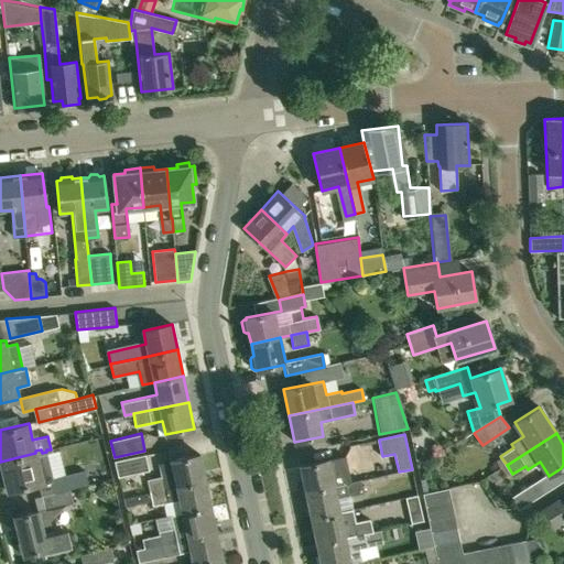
[(35,453),(0,462),(8,491),(43,484),(36,455),(42,453),(41,449),(35,451),(35,453)]
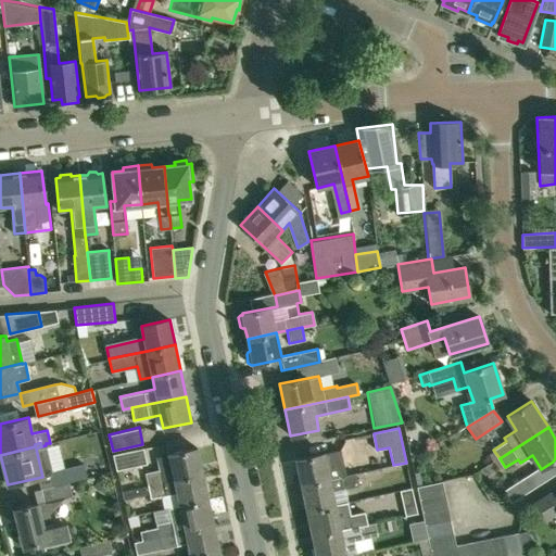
[(202,472),(197,447),(168,454),(174,479),(202,472)]
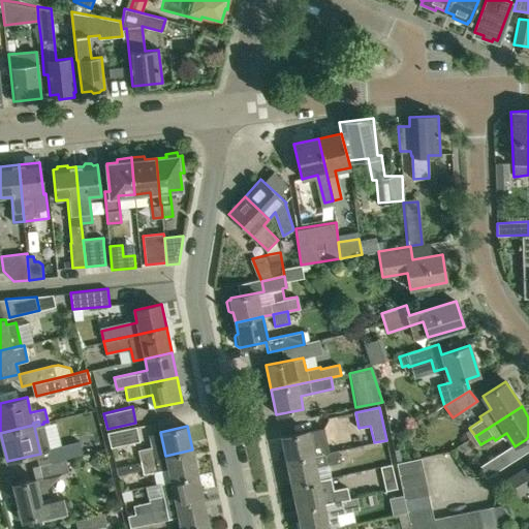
[(141,442),(136,427),(109,433),(113,449),(141,442)]
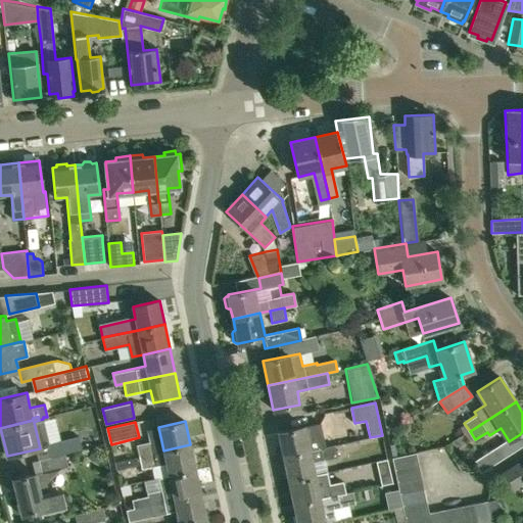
[(304,426),(278,432),(283,456),(325,446),(320,423),(304,427),(304,426)]
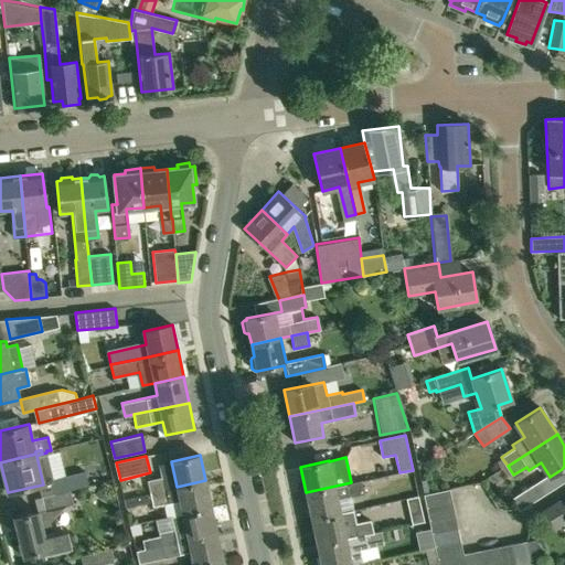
[(56,493),(70,490),(87,486),(84,473),(53,481),(56,493)]
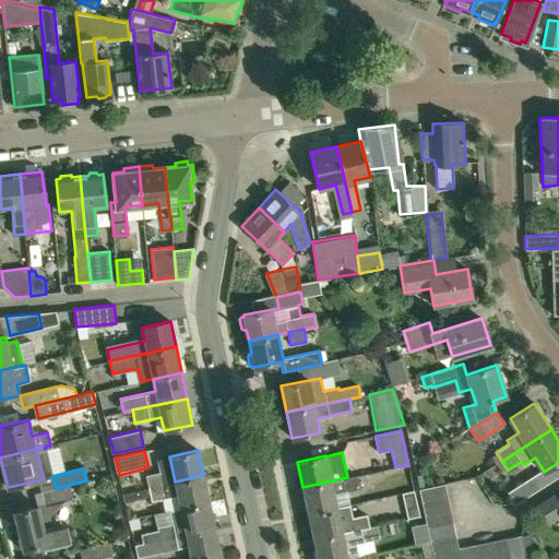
[(162,472),(145,475),(149,487),(164,484),(162,472)]
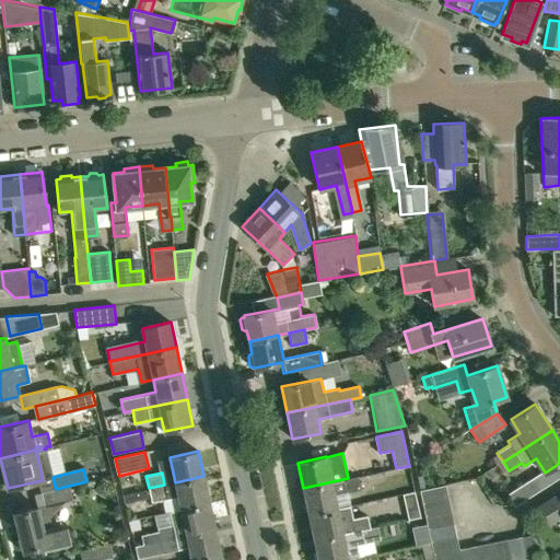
[(181,509),(209,502),(203,476),(175,482),(164,485),(149,488),(152,501),(167,498),(167,497),(177,494),(181,509)]
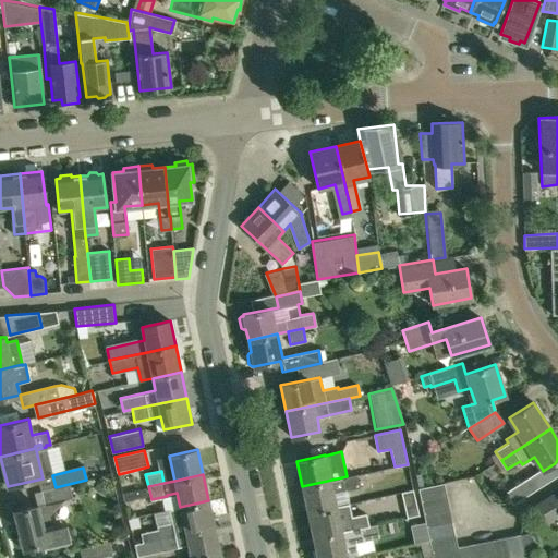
[(356,474),(347,476),(302,486),(307,511),(336,506),(348,504),(344,489),(360,486),(356,474)]
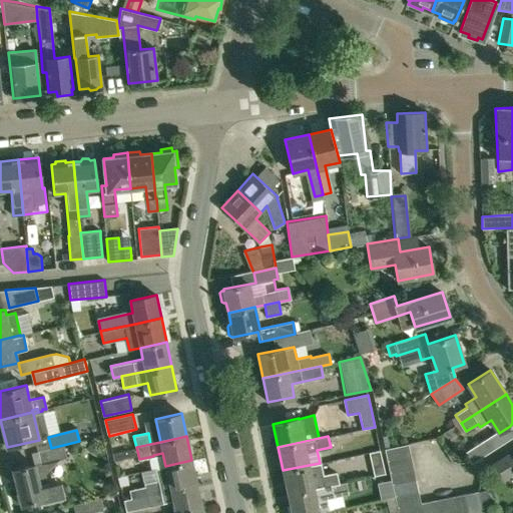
[(496,448),(489,437),(464,453),(471,464),(496,448)]
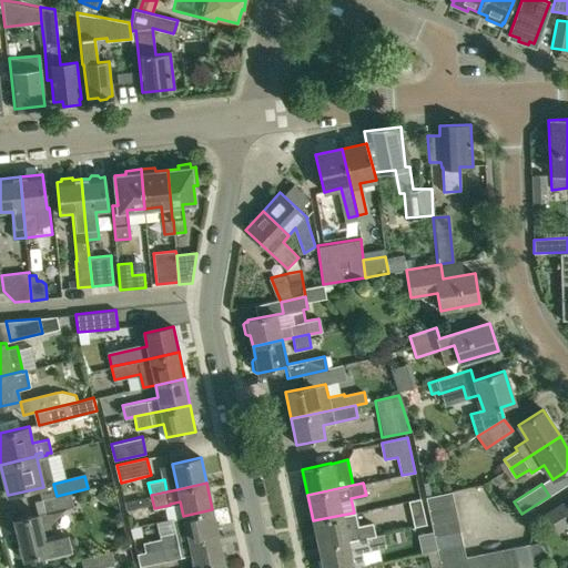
[(108,490),(102,487),(95,498),(107,506),(111,499),(114,495),(108,490)]
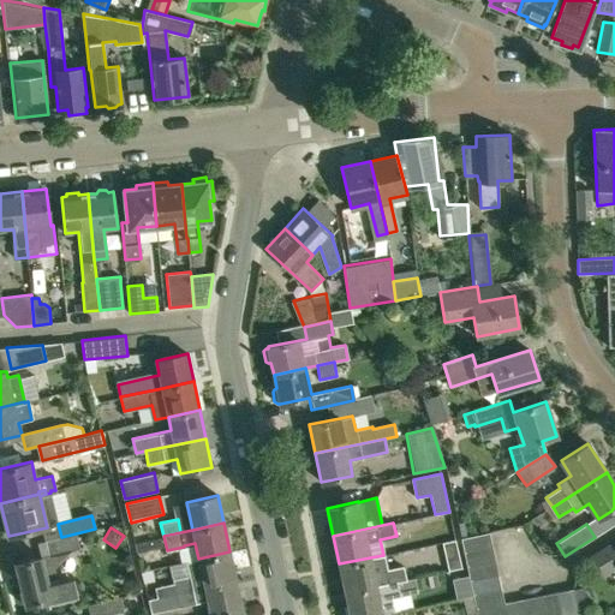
[(75,572),(67,573),(53,577),(49,562),(63,556),(61,553),(79,549),(76,533),(61,537),(47,541),(49,555),(16,563),(25,607),(51,601),(51,603),(79,596),(75,572)]
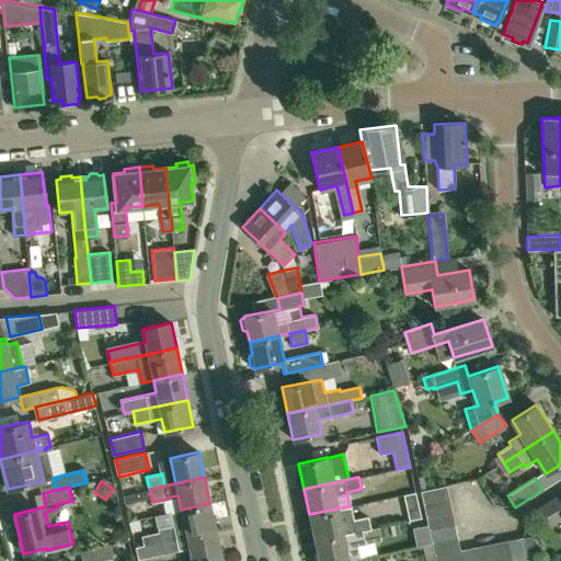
[(421,492),(423,505),(449,500),(447,487),(421,492)]
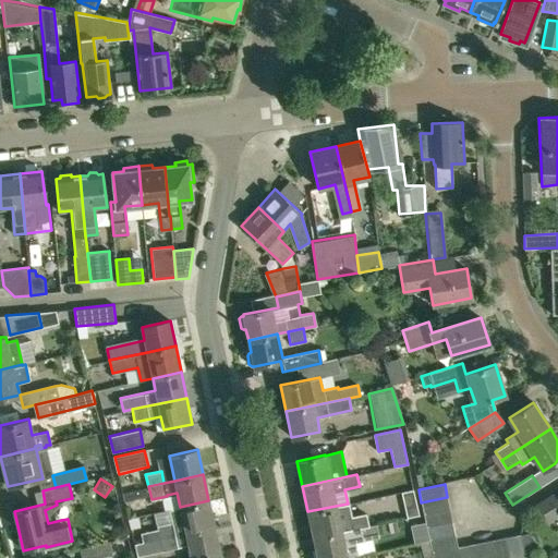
[(124,501),(149,496),(149,493),(148,488),(123,494),(123,496),(124,501)]
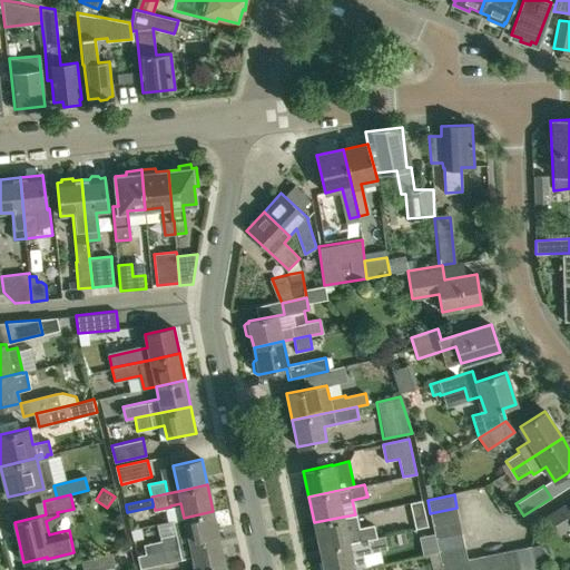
[(569,509),(568,511),(564,505),(550,514),(560,530),(569,523),(569,509)]
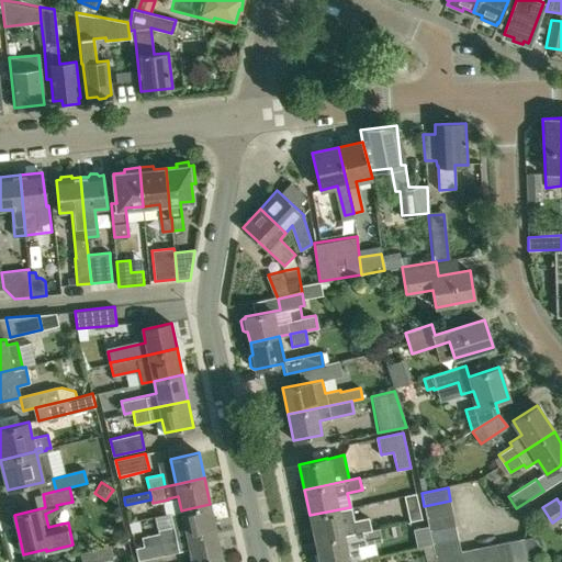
[(427,519),(453,514),(450,501),(424,506),(427,519)]
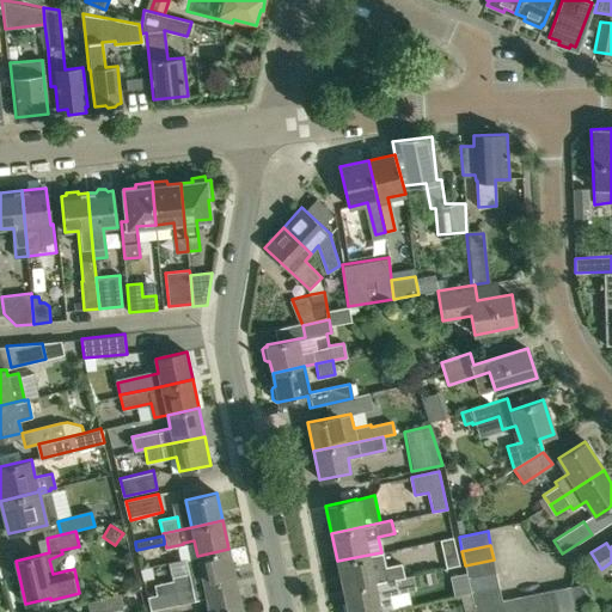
[(197,556),(187,558),(189,573),(172,576),(173,581),(154,585),(157,594),(166,592),(175,591),(234,577),(228,549),(197,556)]
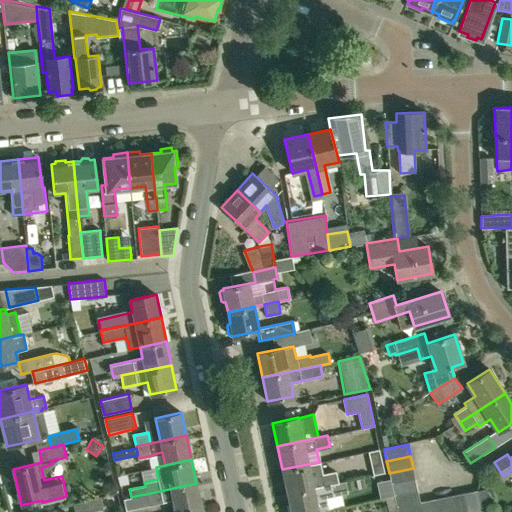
[(383,473),(381,463),(371,465),(373,475),(383,473)]
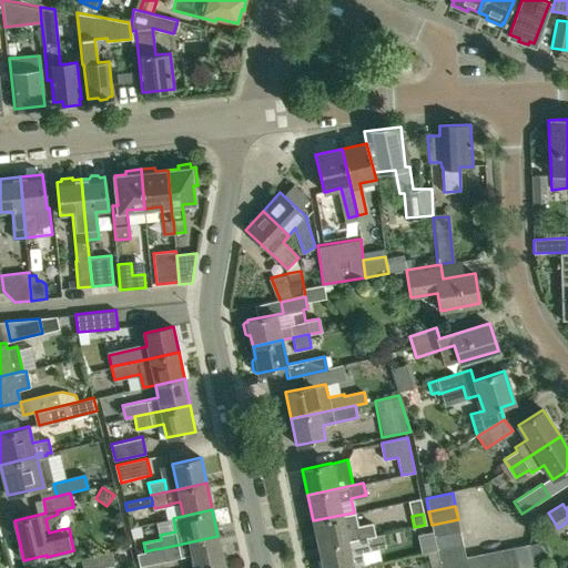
[(342,515),(313,520),(318,547),(375,535),(373,523),(345,528),(342,515)]
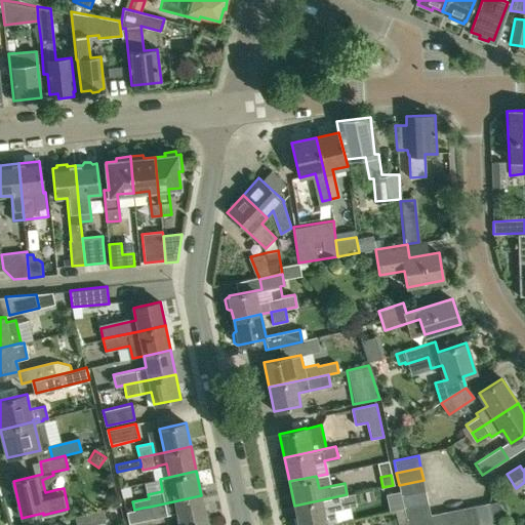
[(400,490),(401,496),(426,491),(423,480),(399,485),(400,490)]
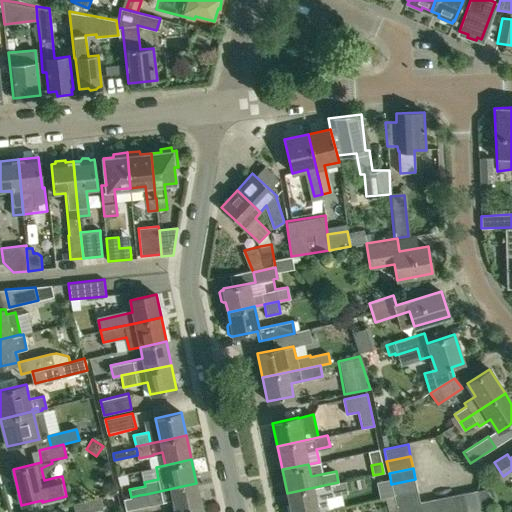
[(378,498),(393,494),(391,484),(390,478),(374,482),(378,498)]
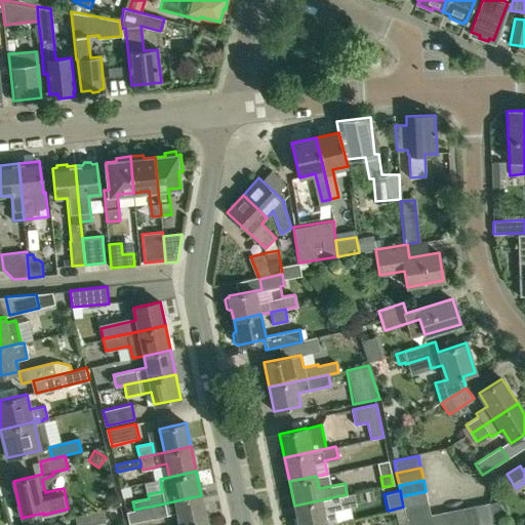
[(404,509),(429,503),(426,491),(401,496),(403,507),(404,509)]
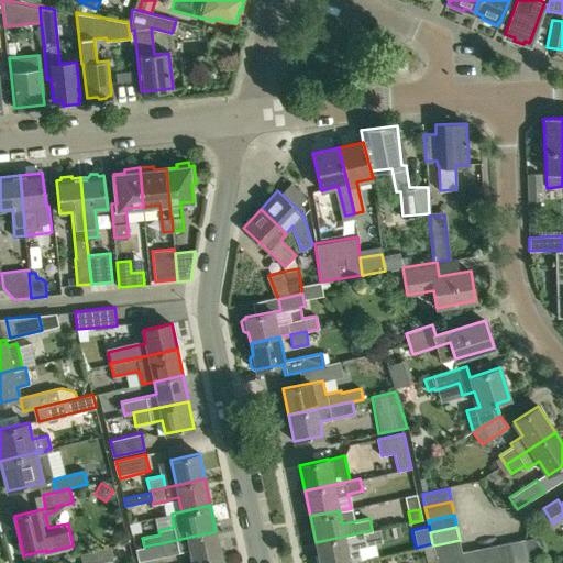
[(381,529),(372,530),(316,542),(320,562),(344,562),(362,559),(360,547),(383,541),(381,529)]
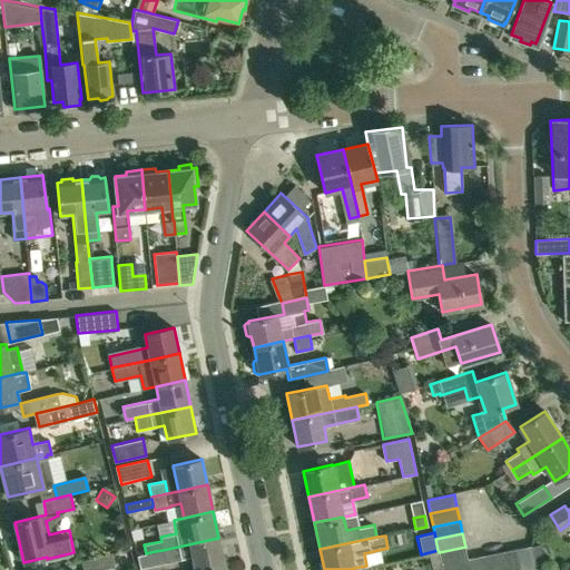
[(192,556),(195,569),(224,562),(218,538),(163,550),(166,562),(182,559),(182,558),(192,556)]
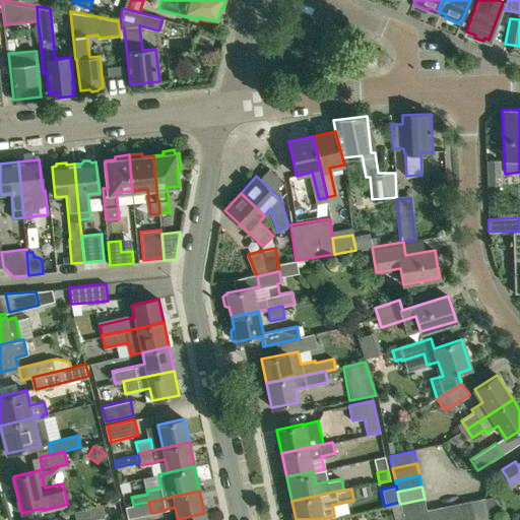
[(489,519),(484,498),(472,501),(476,519),(489,519)]
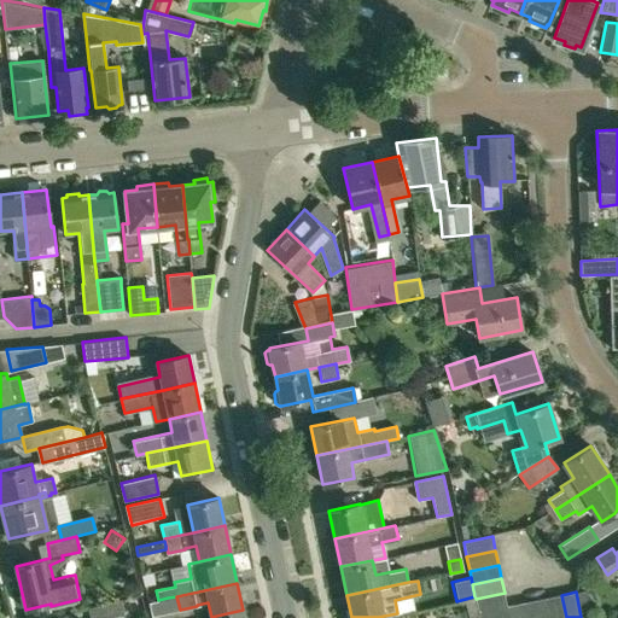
[(476,599),(478,613),(506,607),(507,607),(507,606),(505,593),(476,599)]
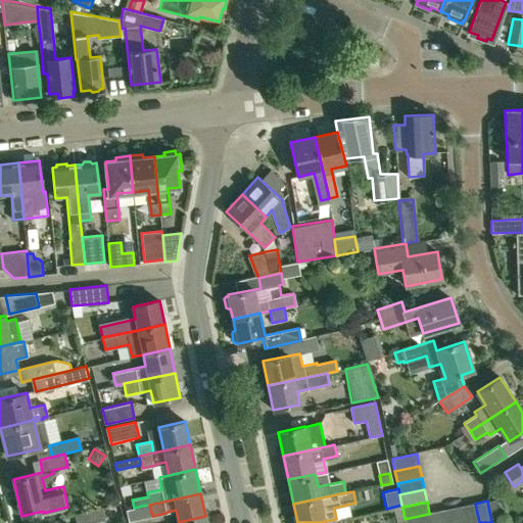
[(464,506),(467,522),(479,522),(475,504),(464,506)]
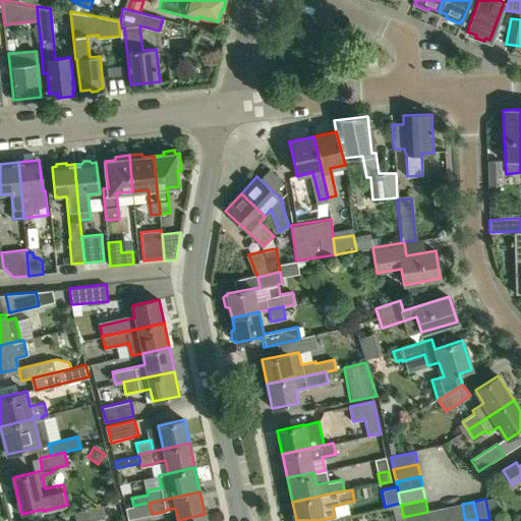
[(404,520),(404,518),(403,516),(401,504),(400,503),(392,505),(395,520),(404,520)]
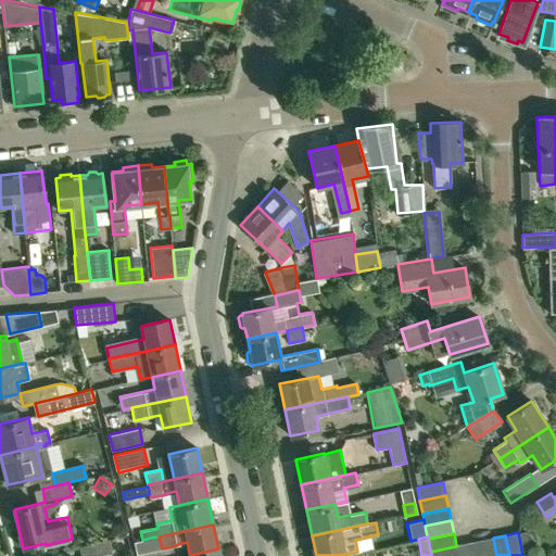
[(151,538),(142,540),(134,542),(136,555),(154,551),(151,538)]
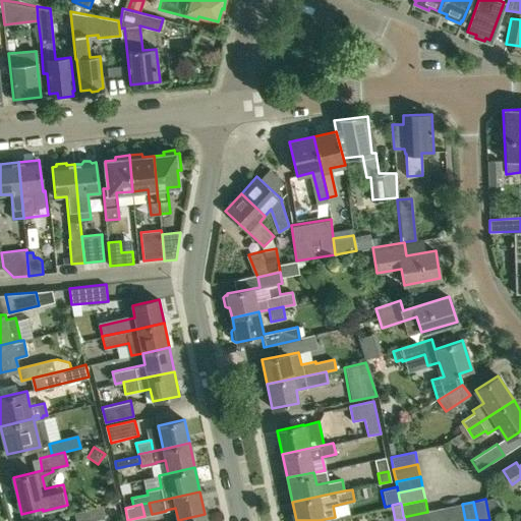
[(465,520),(462,504),(450,507),(453,520),(465,520)]
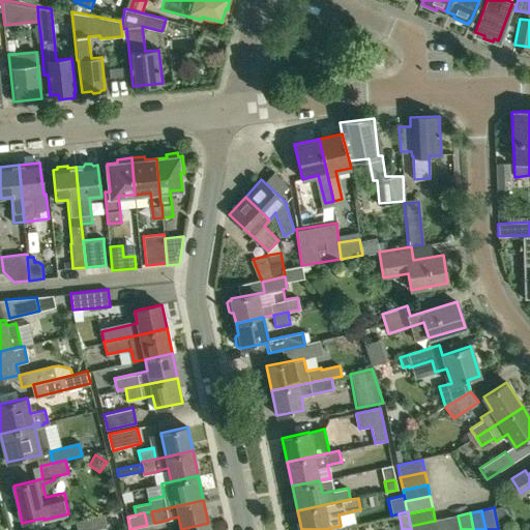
[(104,514),(76,522),(77,529),(92,529),(107,527),(104,514)]
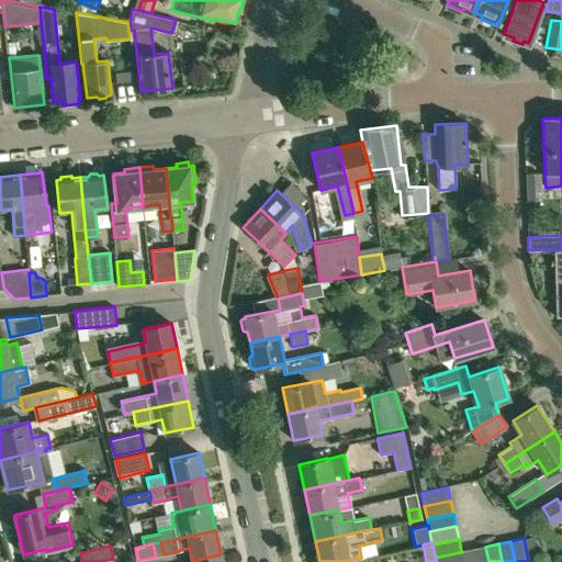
[(472,549),(474,561),(489,561),(485,547),(472,549)]
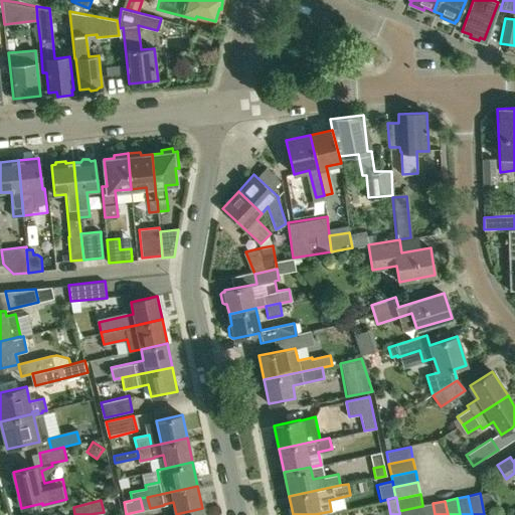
[(399,514),(435,514),(433,503),(422,505),(422,506),(421,506),(398,511),(399,514)]
